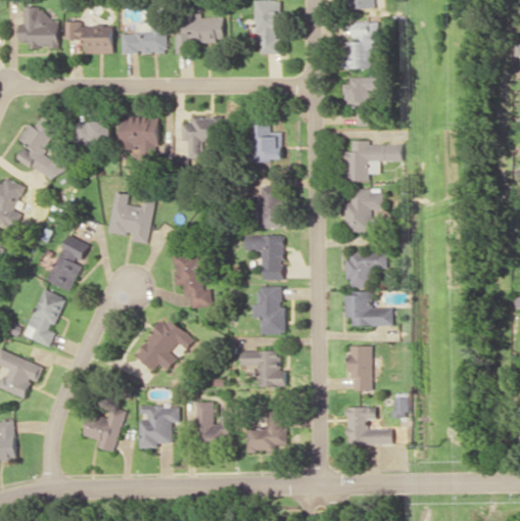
[(374,0),(351,0),(351,8),(374,9),(374,0)]
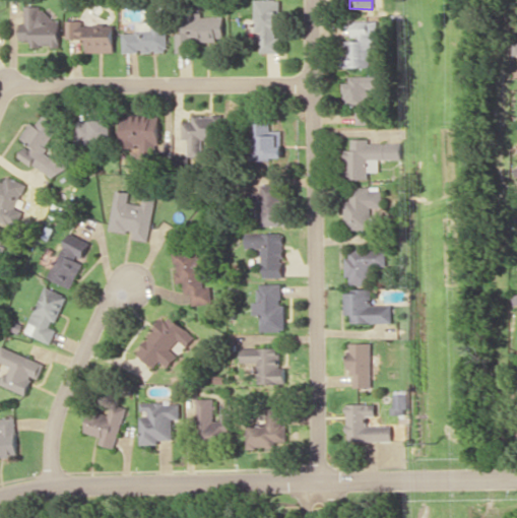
[(258,54),(278,54),(278,39),(277,39),(277,1),(252,1),(252,33),(258,33),(258,54)]
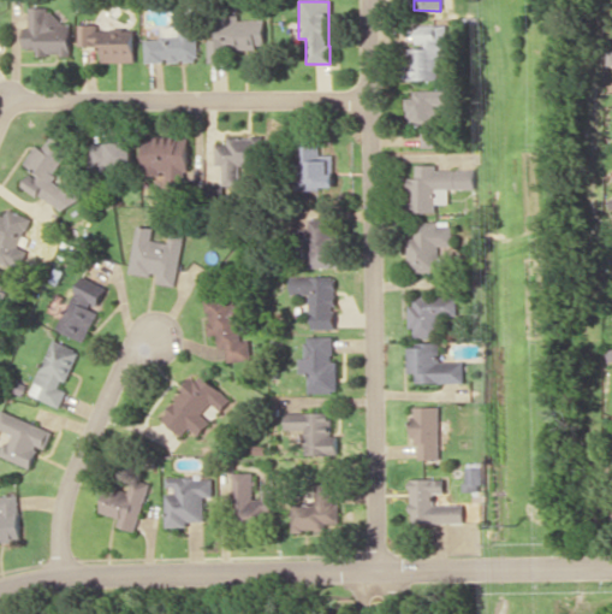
[(261,21),(236,22),(236,17),(213,17),(214,40),(205,41),(206,64),(225,64),(225,49),(262,49),(261,21)]
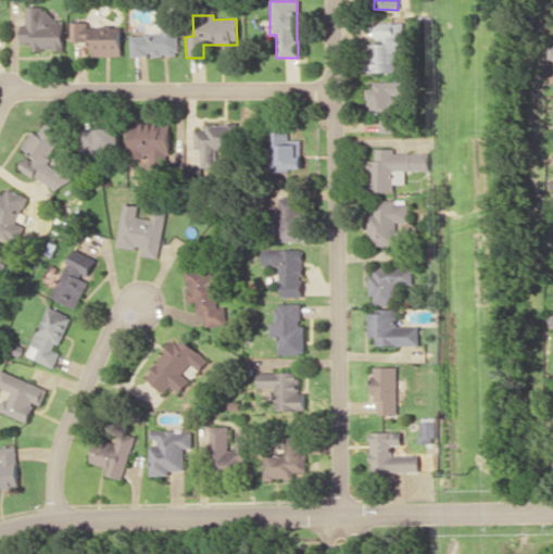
[(127,37),(128,59),(147,58),(175,57),(174,16),(158,16),(158,25),(142,25),(142,37),(127,37)]
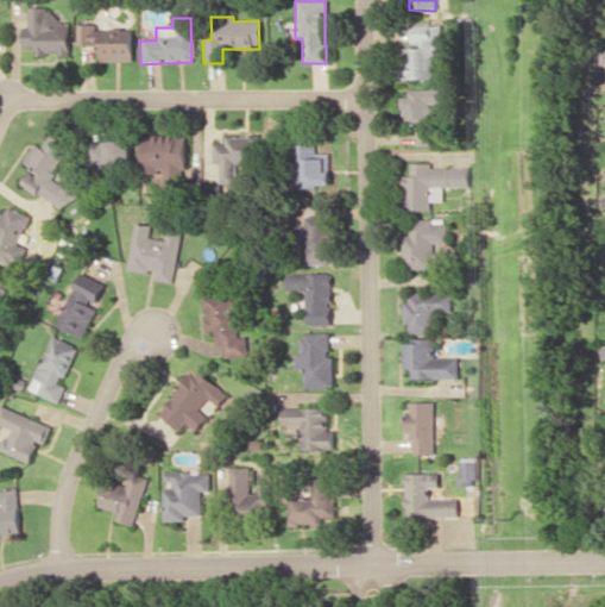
[(75,47),(98,47),(98,63),(130,63),(131,44),(120,44),(120,32),(94,31),(94,25),(75,25),(75,47)]
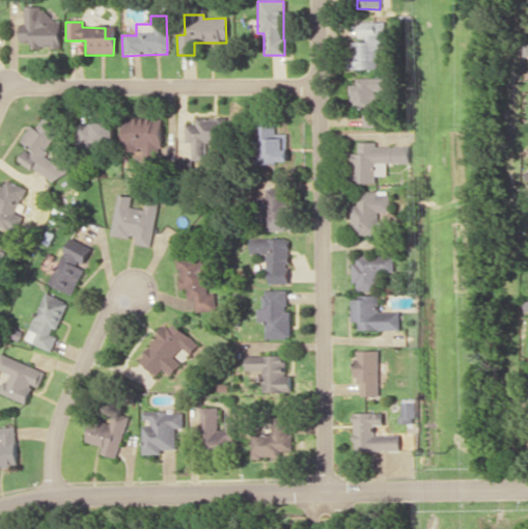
[(384,57),(383,22),(357,23),(357,42),(349,42),(350,71),(376,70),(376,57),(384,57)]
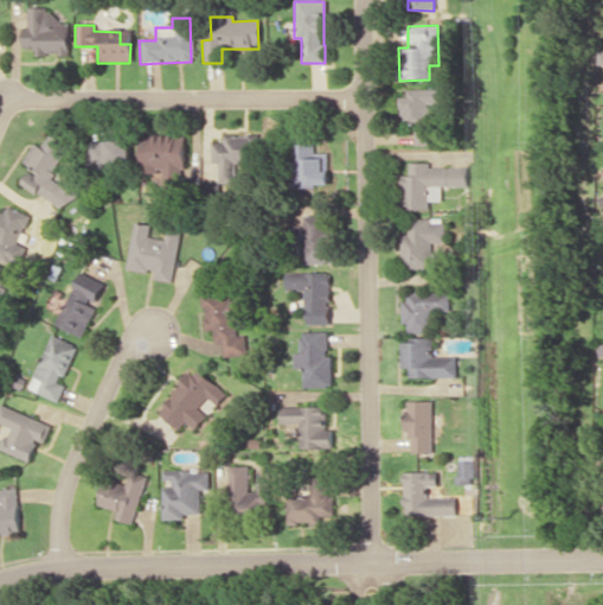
[(399,125),(428,126),(429,103),(440,103),(440,90),(401,89),(399,125)]
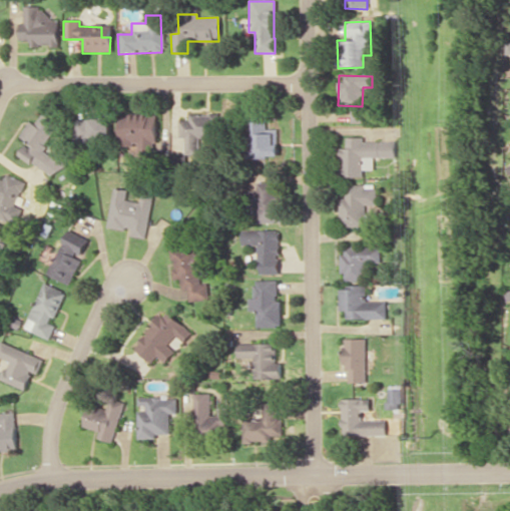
[(350,124),(366,123),(366,109),(349,110),(350,124)]
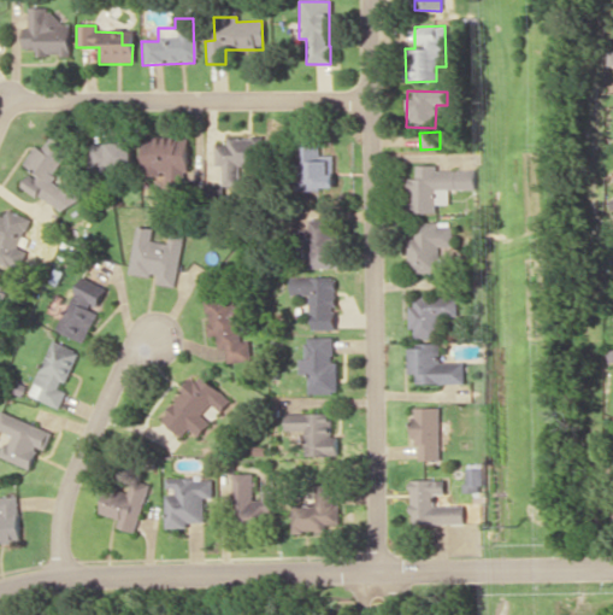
[(68,148),(48,136),(40,151),(33,146),(21,165),(29,170),(18,188),(64,215),(76,195),(48,180),(68,148)]
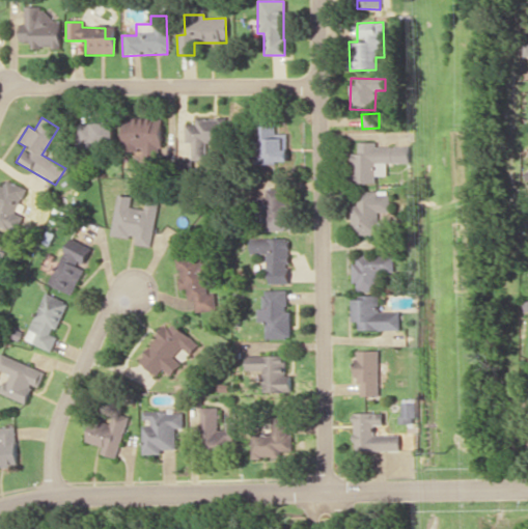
[(140,164),(159,165),(160,119),(122,118),(121,152),(141,152),(140,164)]
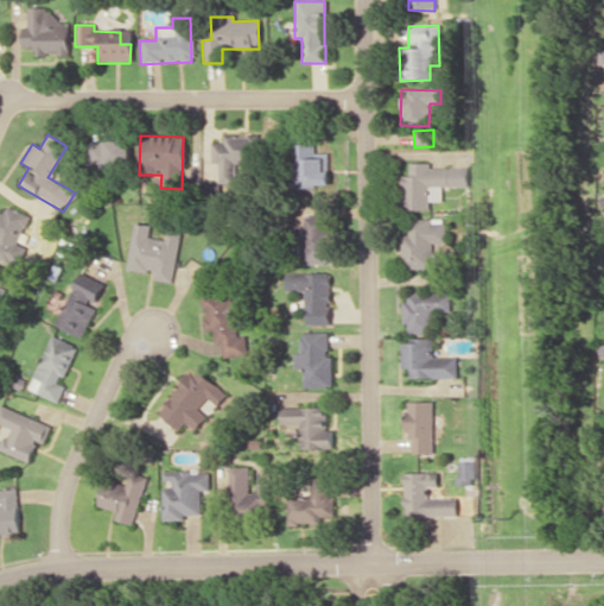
[(326,188),(328,155),(312,153),(313,136),(293,136),(293,187),(326,188)]
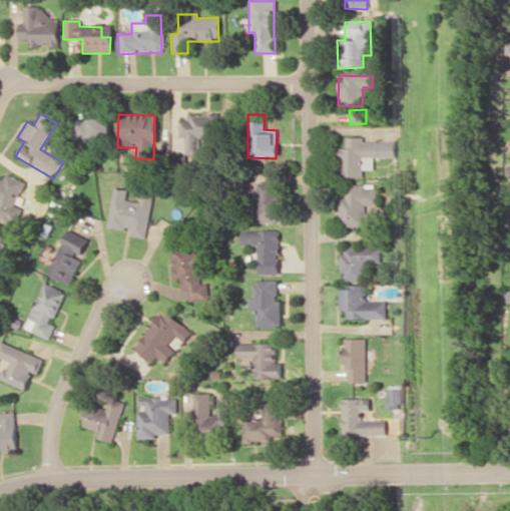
[(182,156),(197,156),(197,138),(210,138),(210,115),(186,115),(186,121),(176,121),(176,139),(182,139),(182,156)]
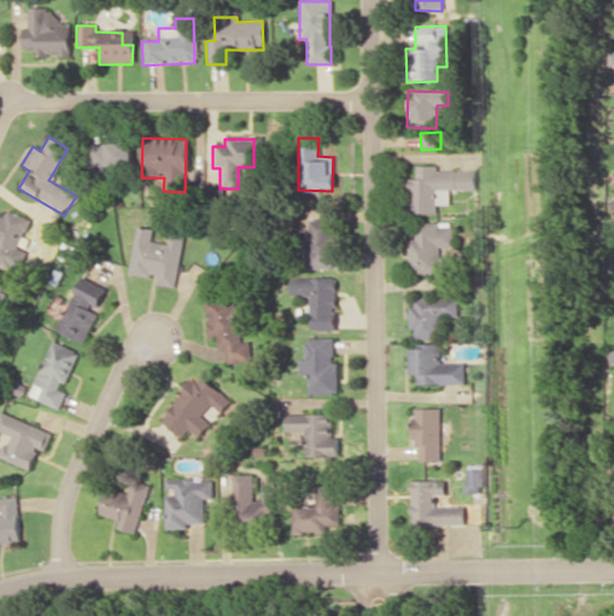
[(91,173),(113,173),(113,168),(130,169),(130,141),(106,141),(106,145),(91,145),(91,173)]
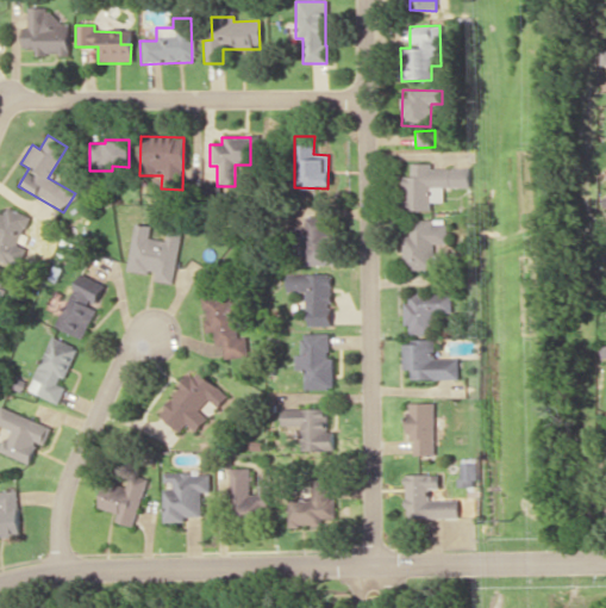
[(468,188),(468,169),(429,169),(429,165),(408,165),(408,178),(401,178),(403,212),(430,212),(430,203),(442,203),(442,188),(468,188)]
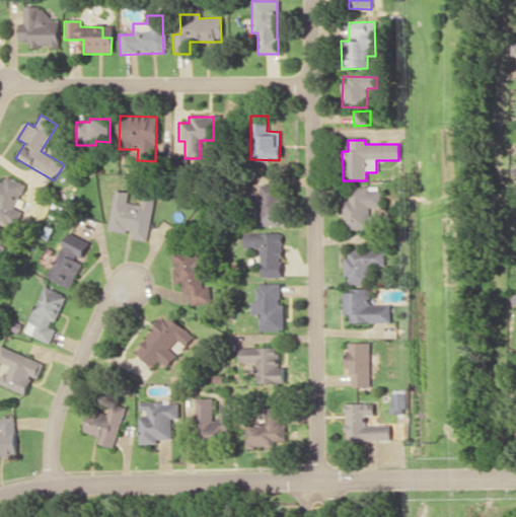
[(0,223),(14,228),(20,211),(14,210),(23,185),(0,176),(0,223)]
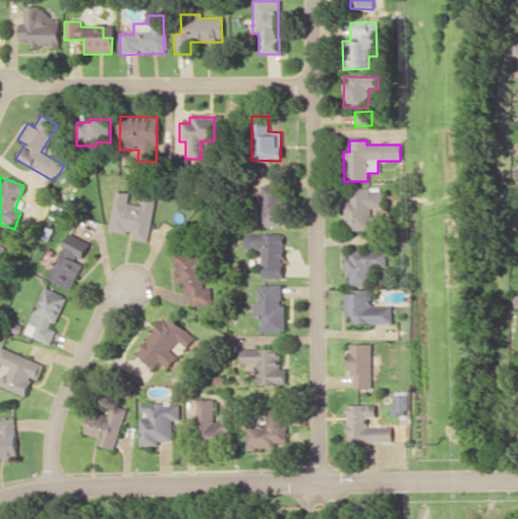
[(260,228),(282,227),(280,185),(259,186),(259,194),(248,194),(249,208),(259,207),(260,228)]
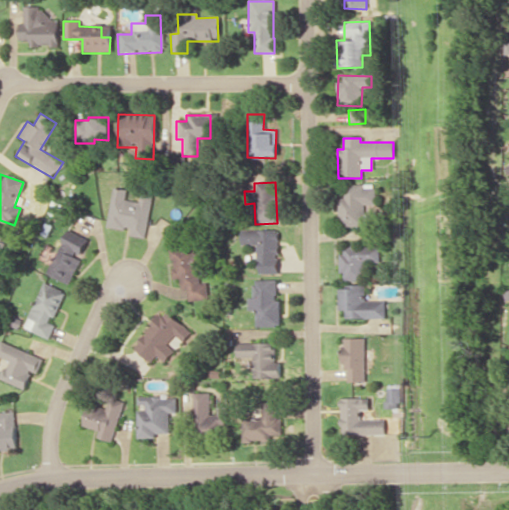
[(337,227),(374,227),(374,215),(363,215),(363,205),(374,205),(374,186),(342,186),(342,199),(337,199),(337,227)]
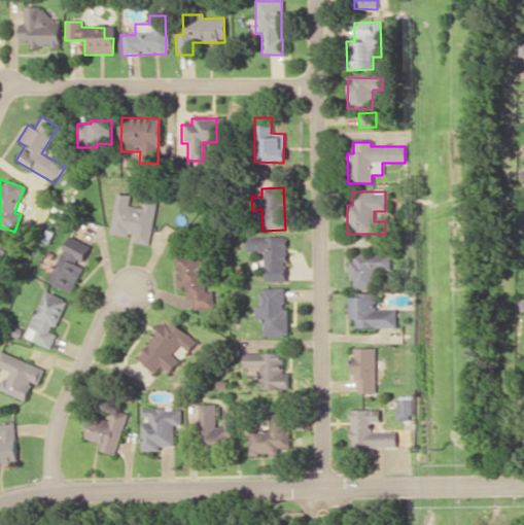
[(148,246),(155,202),(142,200),(141,208),(128,206),(130,196),(115,194),(108,234),(132,238),(131,243),(148,246)]
